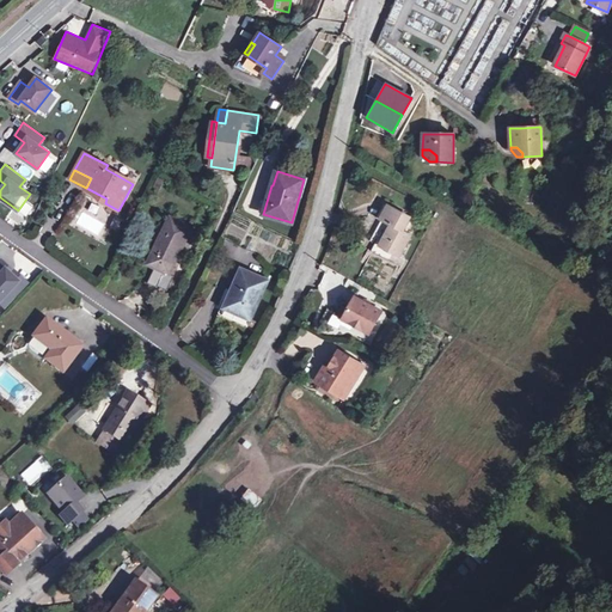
[(380,219),(387,204),(384,203),(377,216),(380,219)]
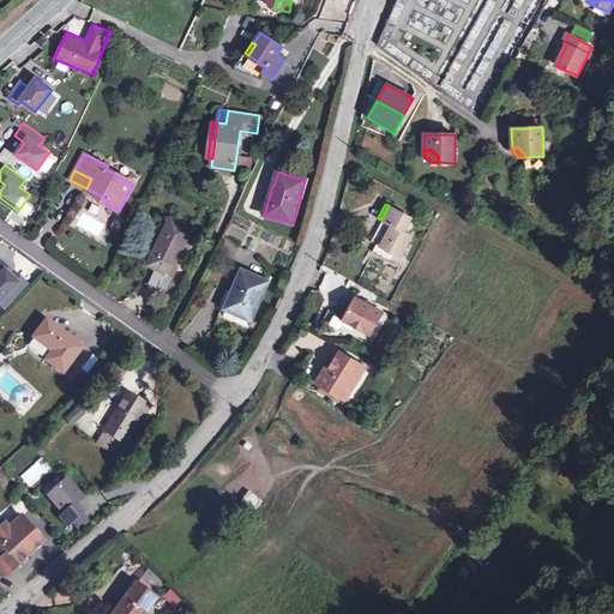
[(395,254),(401,258),(413,236),(404,232),(411,218),(389,205),(381,220),(384,221),(391,226),(380,246),(377,245),(373,252),(390,262),(395,254)]
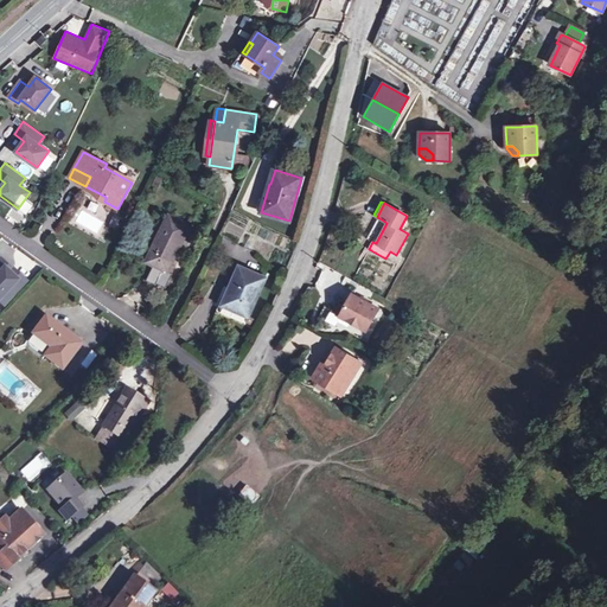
[(168,273),(191,225),(168,215),(146,262),(168,273)]
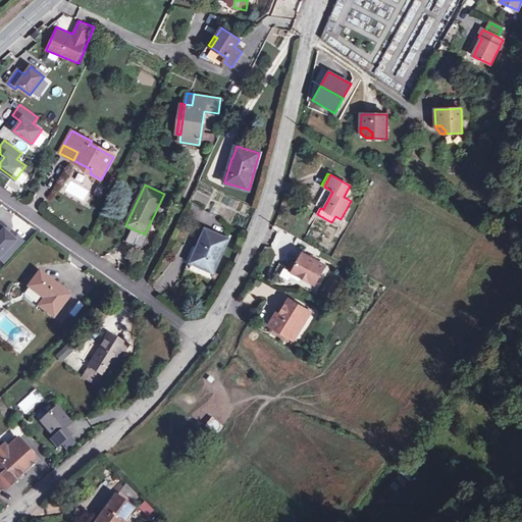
[(332,192),(326,188),(316,206),(320,208),(323,209),(332,192)]
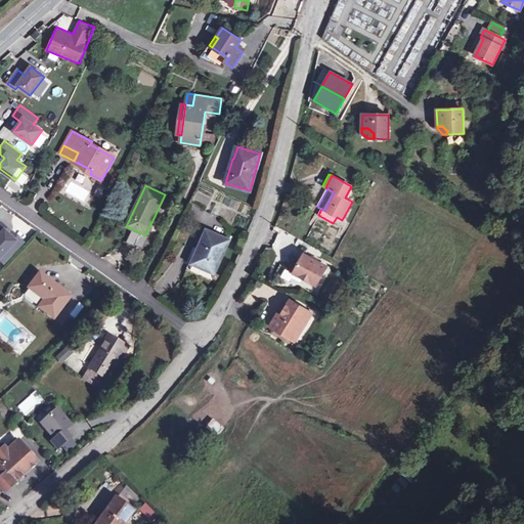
[(6,229),(0,224),(0,258),(7,252),(12,256),(24,245),(11,232),(8,235),(4,231),(6,229)]
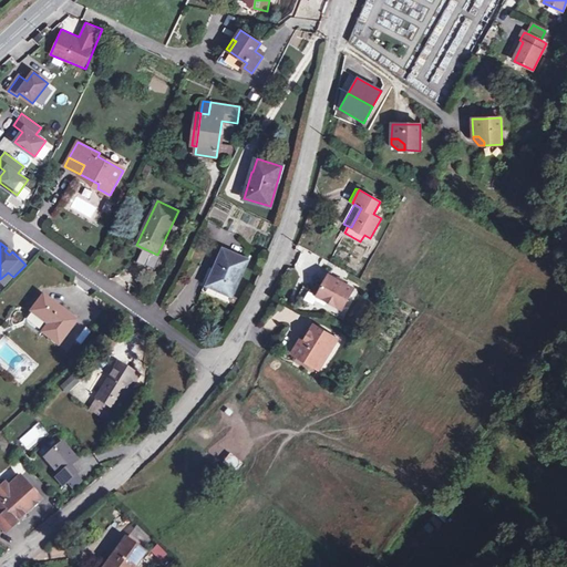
[(232,295),(247,260),(225,250),(209,285),(232,295)]
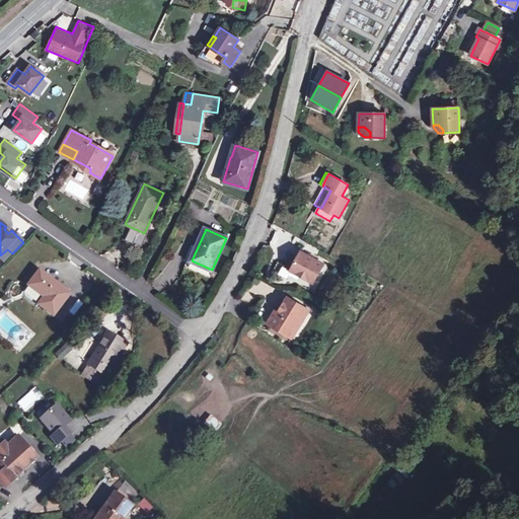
[(323,265),(301,252),(291,272),(313,284),(323,265)]
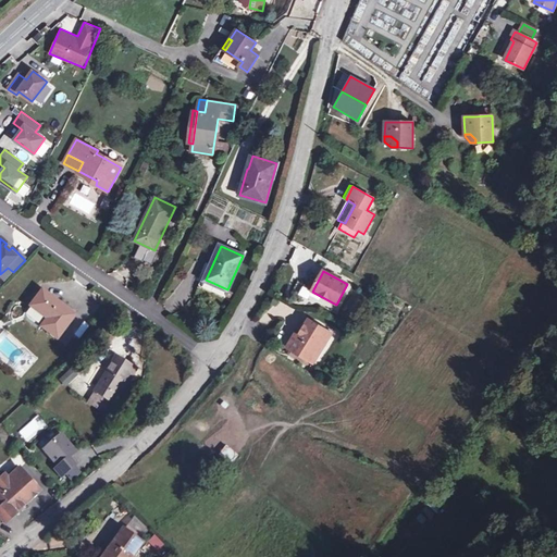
[(75,314),(42,289),(29,306),(47,319),(41,326),(58,338),(75,314)]
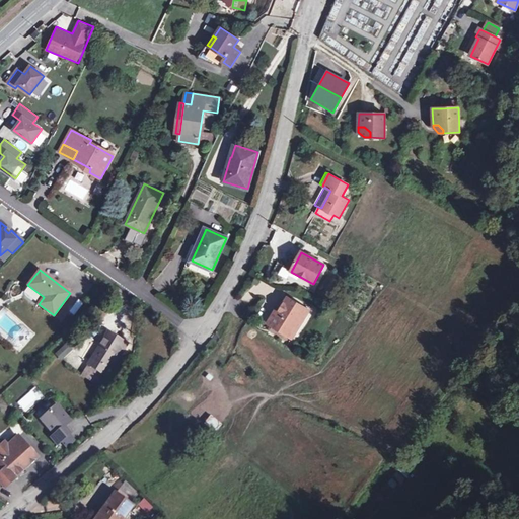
[(308,311),(288,298),(279,314),(276,312),(268,324),(284,334),(287,329),(294,334),(308,311)]
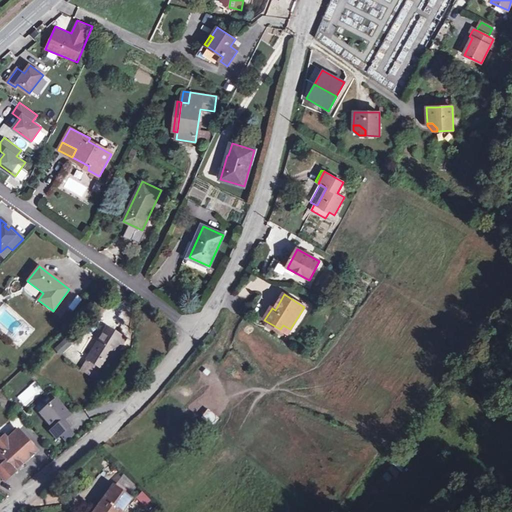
[(283,325),(280,329),(287,334),(290,329),(283,325)]
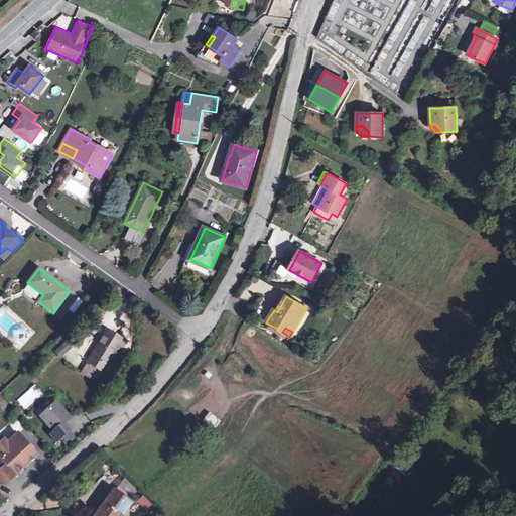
[(87,362),(88,363),(103,371),(104,372),(111,361),(116,364),(121,357),(118,356),(125,345),(115,338),(117,335),(108,330),(100,344),(99,343),(87,362)]
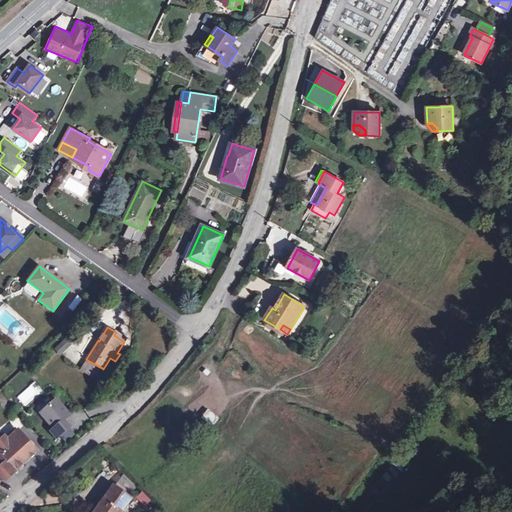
[(114,335),(124,342),(126,338),(116,332),(114,335)]
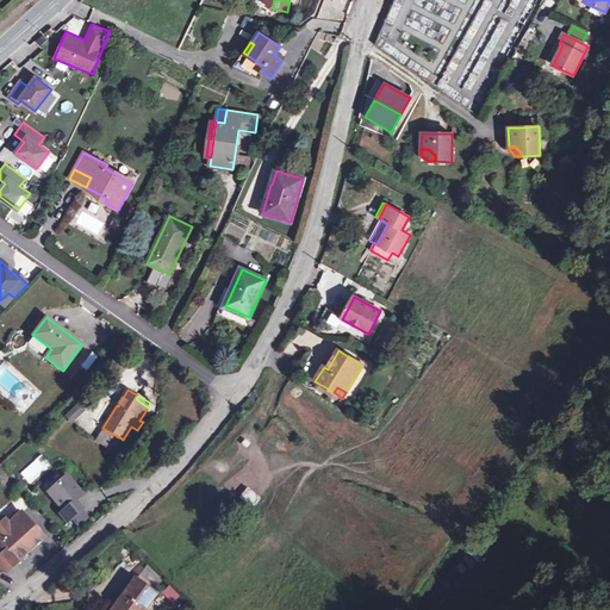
[(79,402),(63,416),(72,424),(86,410),(79,402)]
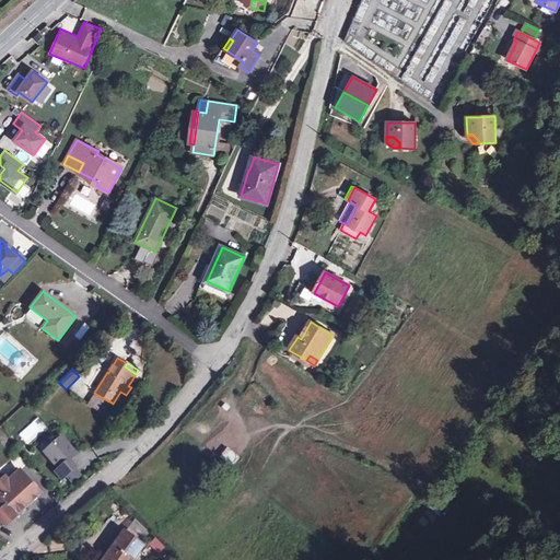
[(112,403),(95,394),(89,405),(105,413),(112,403)]
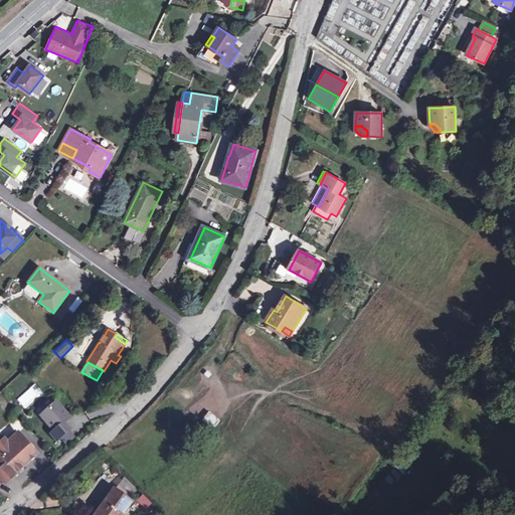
[(16,397),(23,409),(44,396),(37,384),(16,397)]
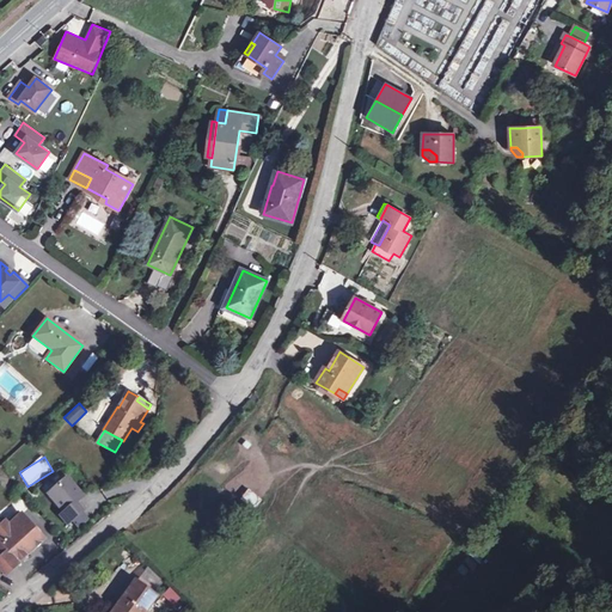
[(75,502),(83,496),(67,477),(48,494),(65,512),(61,514),(68,522),(83,510),(75,502)]
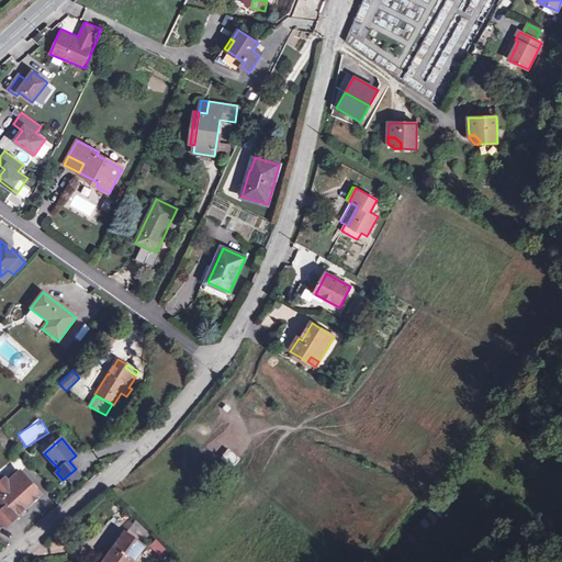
[(221,460),(235,468),(240,457),(226,449),(221,460)]
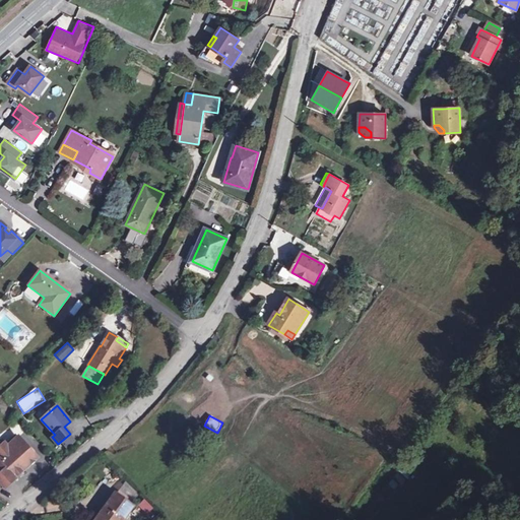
[(0,482),(1,483),(11,474),(13,472),(18,467),(19,466),(23,469),(37,457),(17,437),(7,447),(4,444),(0,446),(0,482)]
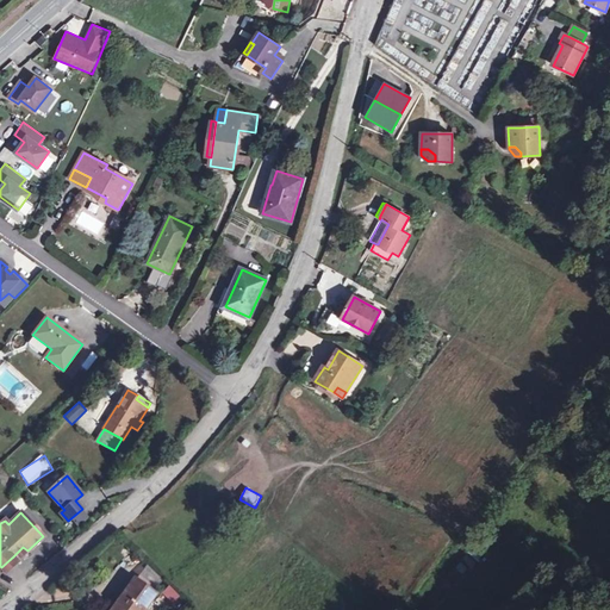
[(22,548),(16,554),(20,558),(26,553),(22,548)]
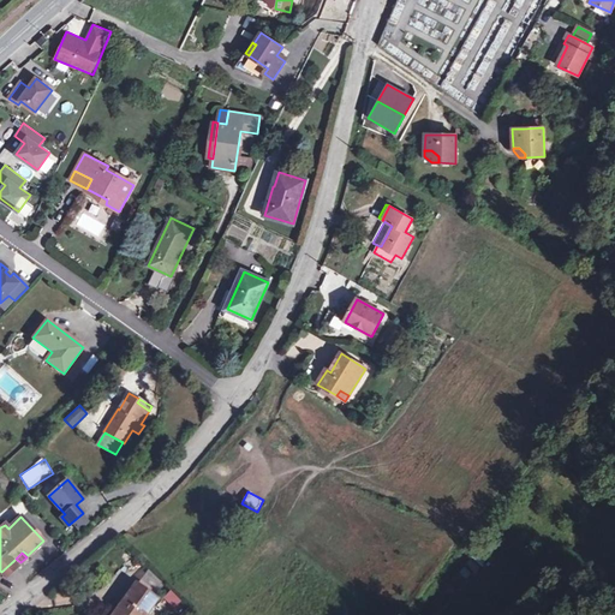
[(13,561),(1,572),(6,578),(18,566),(13,561)]
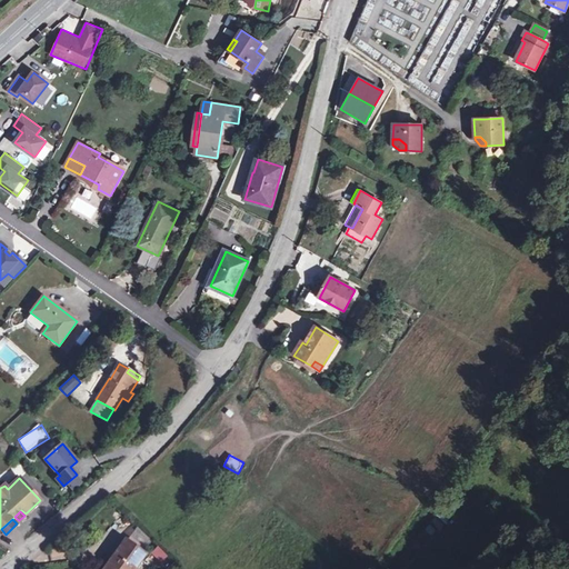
[(47,549),(58,560),(68,551),(57,539),(47,549)]
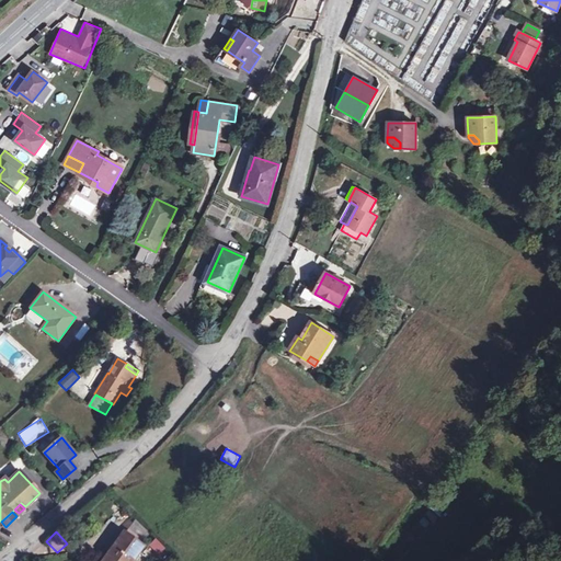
[(124,533),(103,560),(133,560),(144,546),(124,533)]
